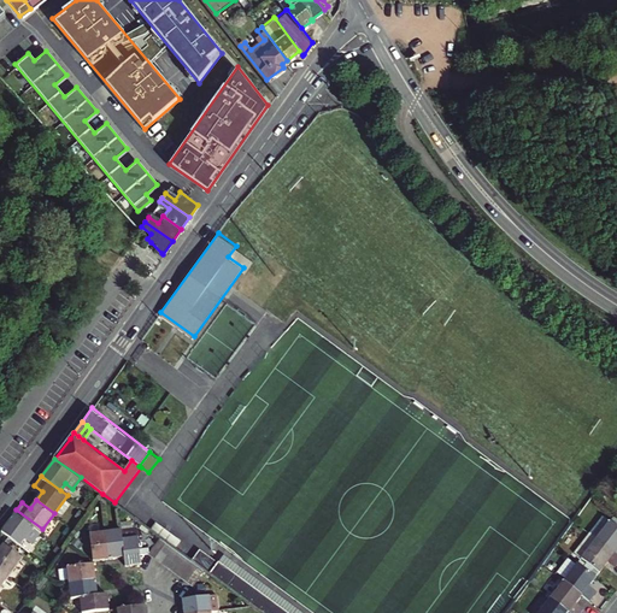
[(15,538),(21,542),(25,535),(34,541),(42,529),(16,510),(1,529),(10,535),(15,538)]
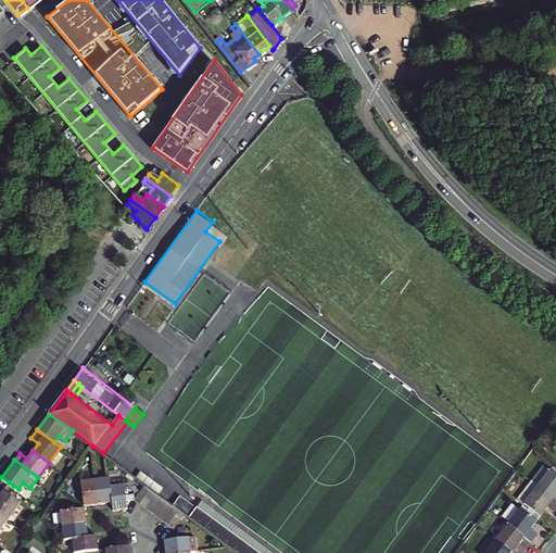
[(555,473),(546,465),(534,481),(555,498),(555,473)]
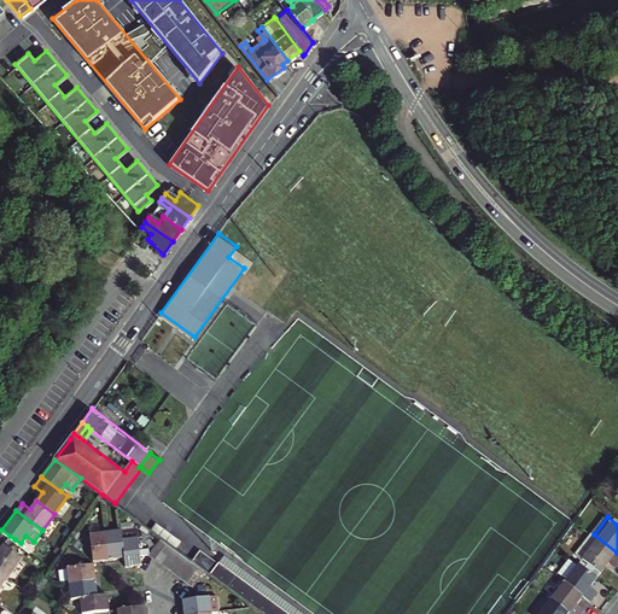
[(124,539),(123,528),(106,531),(110,557),(127,555),(124,539)]
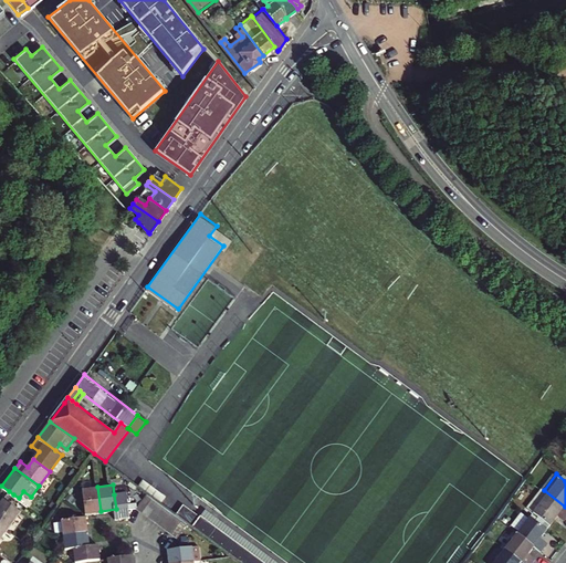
[(101,511),(97,487),(83,489),(86,513),(101,511)]
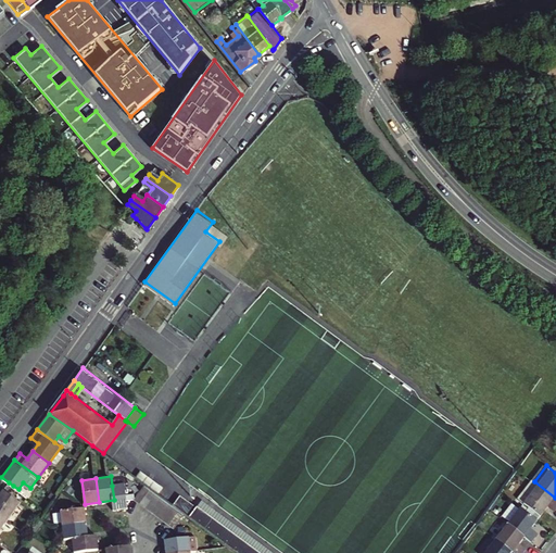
[(534,481),(525,492),(532,498),(528,502),(534,506),(545,514),(551,507),(555,511),(555,498),(534,481)]
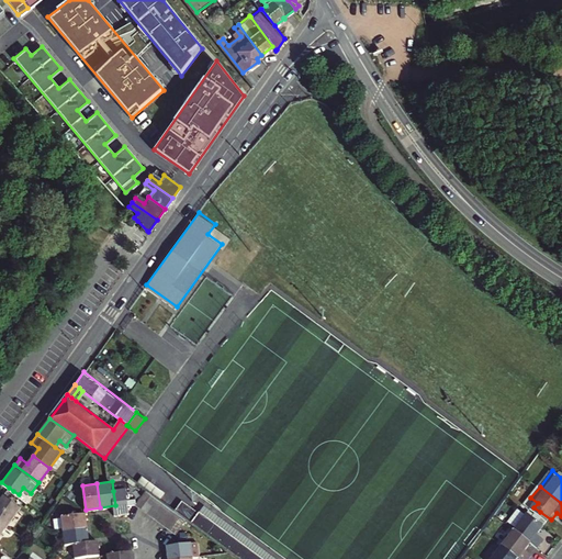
[(0,518),(8,524),(22,506),(10,496),(13,491),(9,488),(0,499),(0,518)]
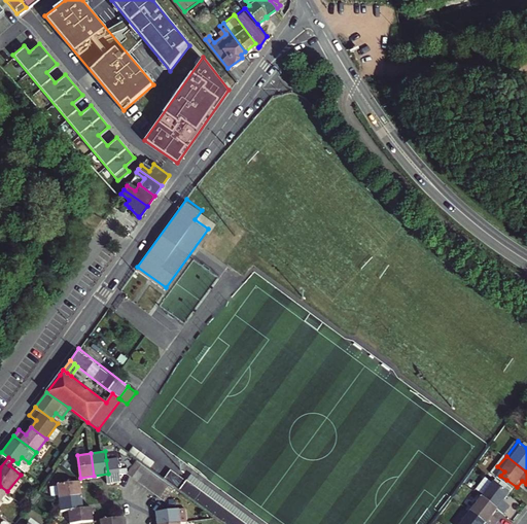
[(121,473),(119,458),(106,460),(108,474),(109,483),(123,481),(121,473)]
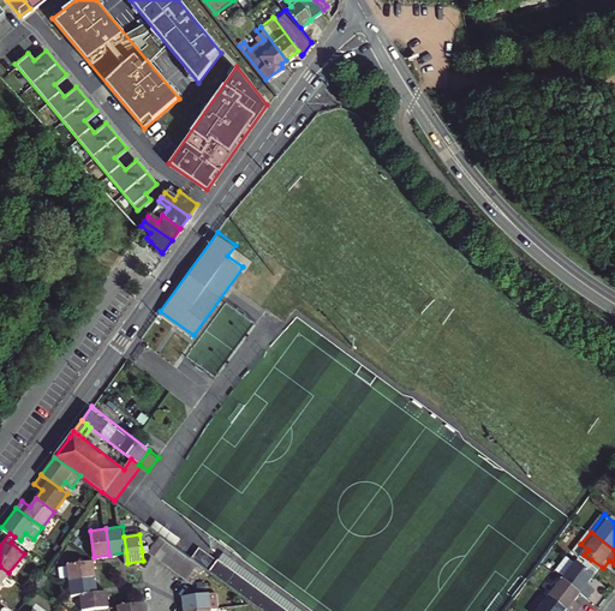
[(157,556),(168,540),(161,535),(150,551),(157,556)]
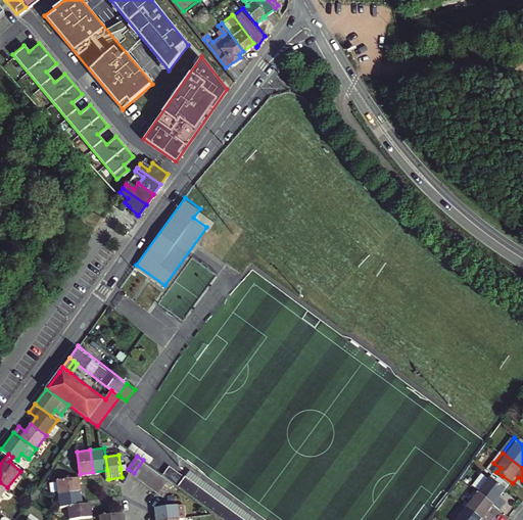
[(143,470),(148,464),(143,460),(134,473),(139,477),(143,470)]
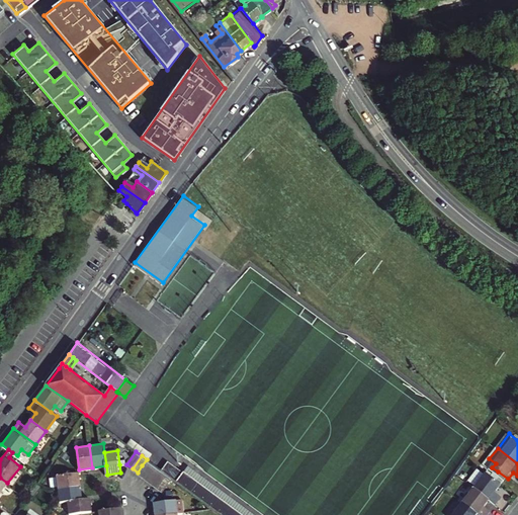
[(496,463),(489,458),(486,463),(492,467),(496,463)]
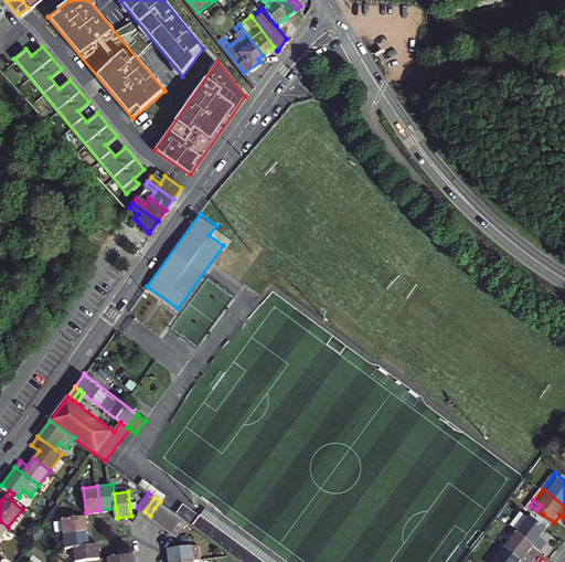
[(156,519),(166,506),(160,501),(155,508),(150,516),(156,519)]
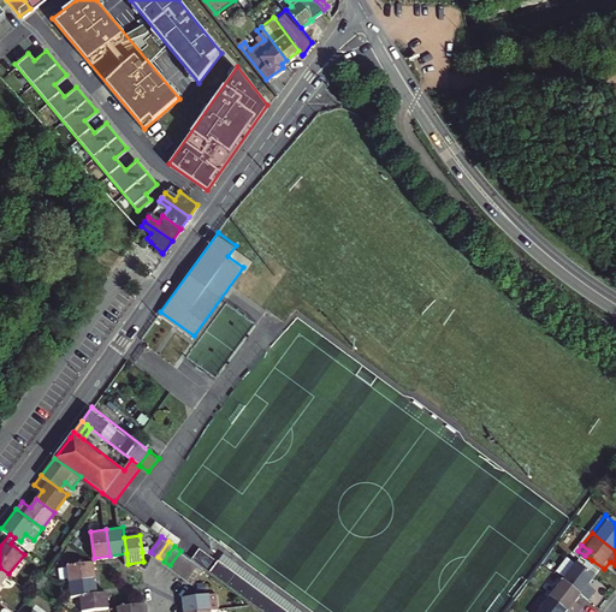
[(207,570),(253,604),(264,611),(289,611),(219,559),(217,562),(200,548),(191,558),(193,559),(200,564),(207,570)]
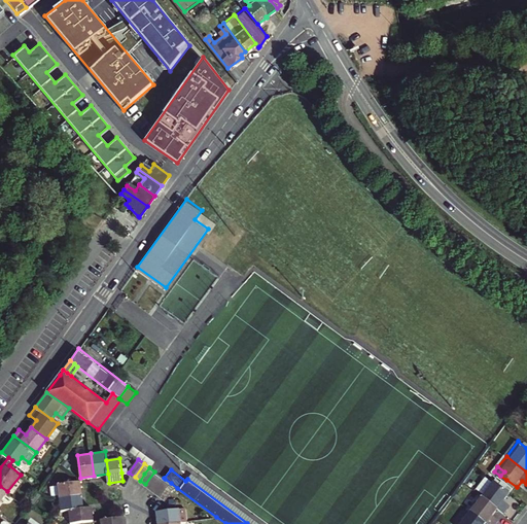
[(150,488),(160,475),(154,472),(145,484),(150,488)]
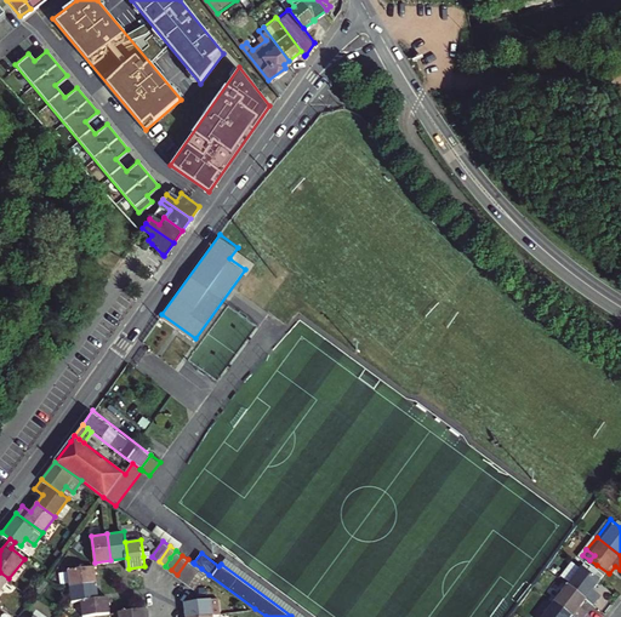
[(194,564),(193,563),(188,559),(177,575),(183,580),(194,564)]
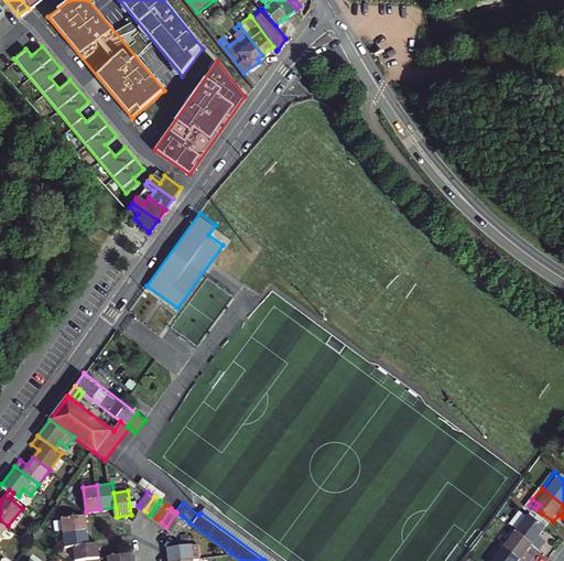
[(172,531),(183,517),(176,513),(166,527),(172,531)]
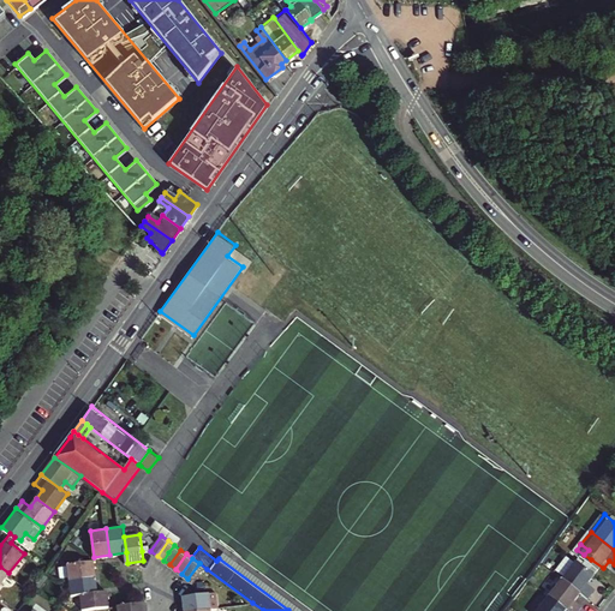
[(603,568),(591,559),(586,567),(597,575),(603,568)]
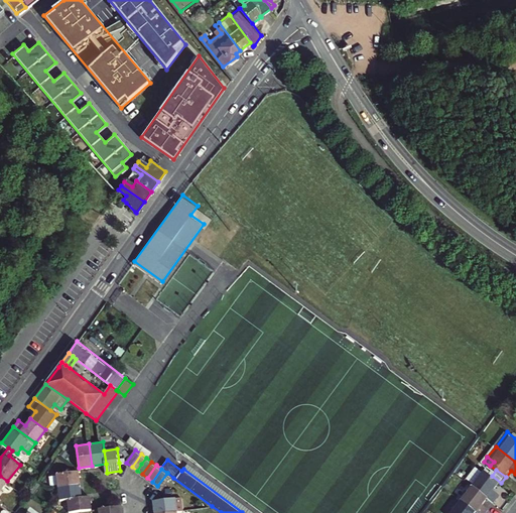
[(79,471),(56,474),(58,487),(81,485),(79,471)]
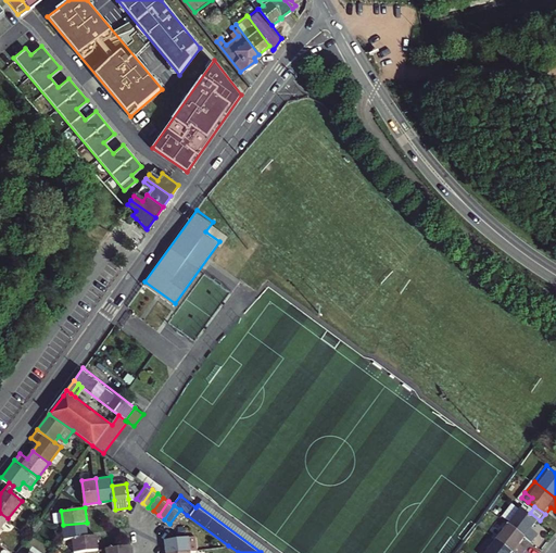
[(530,513),(523,508),(512,525),(528,537),(535,543),(542,535),(533,529),(540,520),(530,513)]
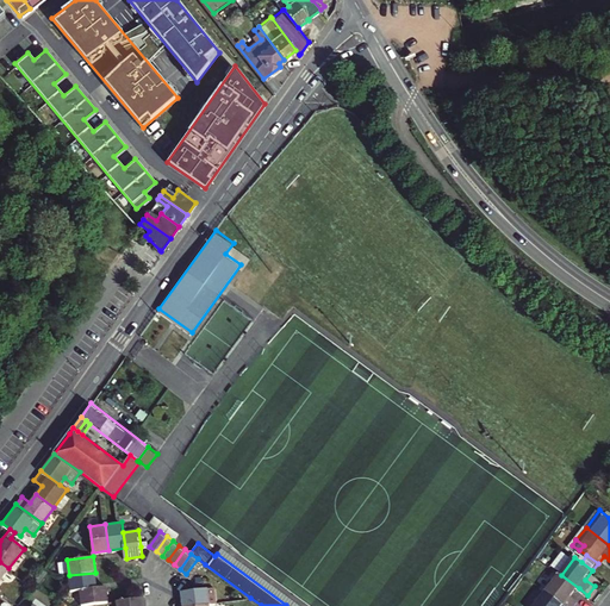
[(193,579),(205,564),(198,558),(186,574),(193,579)]
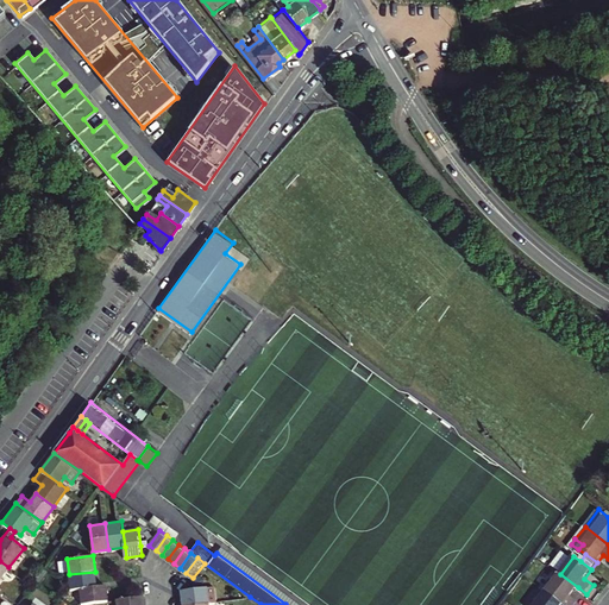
[(69,574),(71,590),(82,588),(96,586),(95,572),(69,574)]
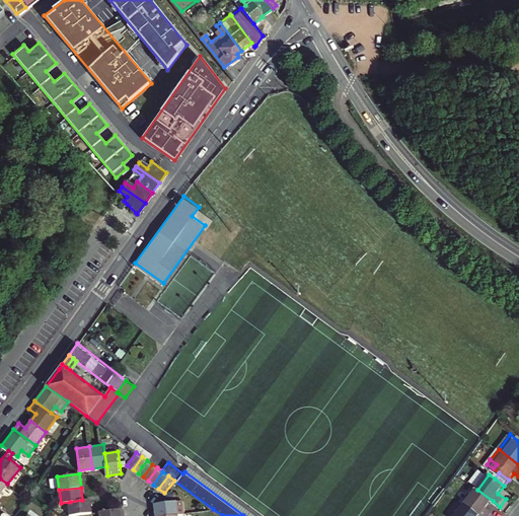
[(493,501),(477,490),(466,505),(480,515),(493,515),(495,514),(487,508),(493,501)]
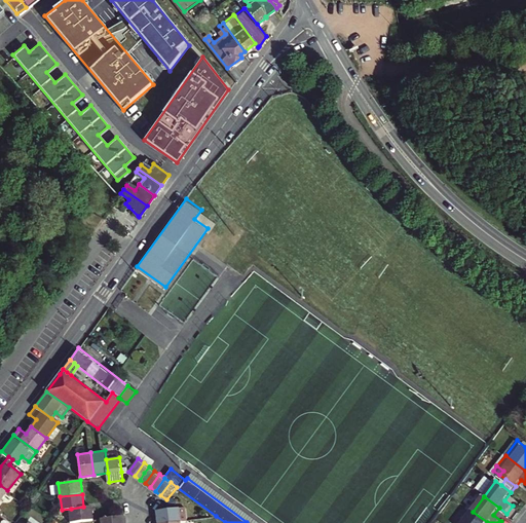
[(83,507),(71,509),(73,522),(95,519),(94,506),(83,507)]
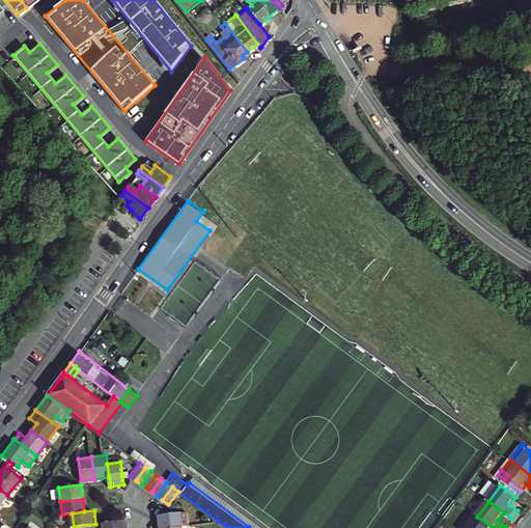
[(182,510),(169,511),(169,513),(159,515),(160,527),(183,524),(182,510)]
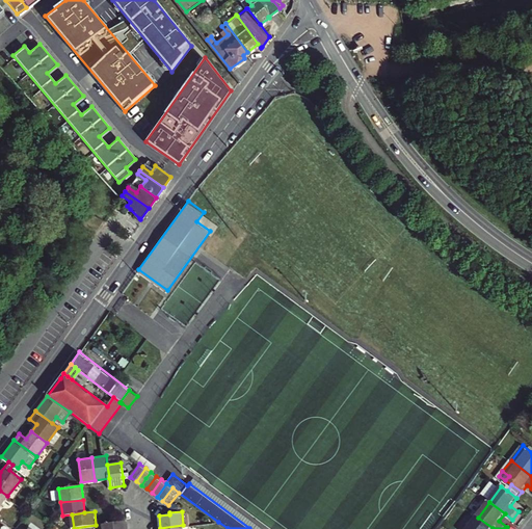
[(493,528),(478,518),(469,528),(493,528)]
